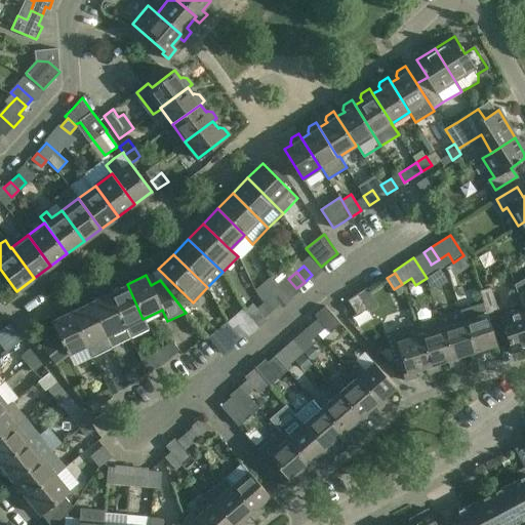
[(148,329),(143,319),(127,284),(108,293),(124,328),(125,327),(130,337),(148,329)]
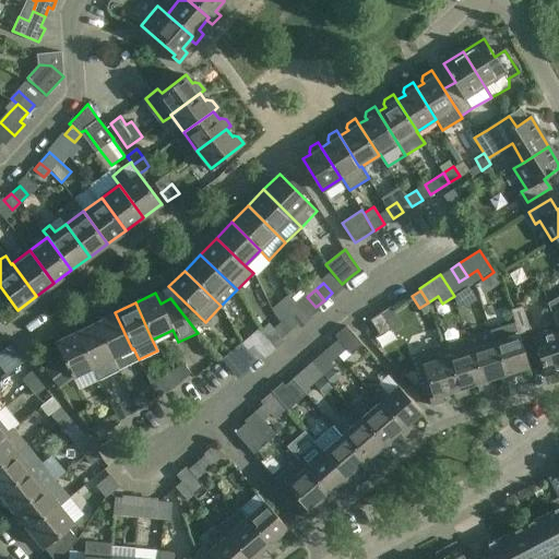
[(391,306),(380,312),(389,328),(390,326),(392,331),(402,324),(391,306)]
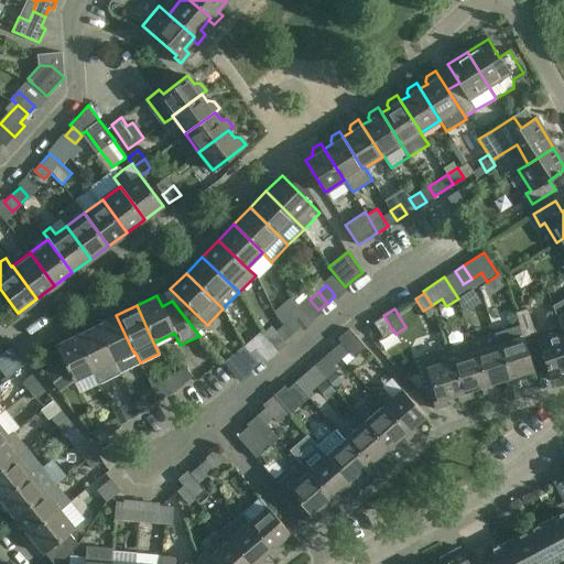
[(514,312),(522,338),(535,334),(528,308),(514,312)]
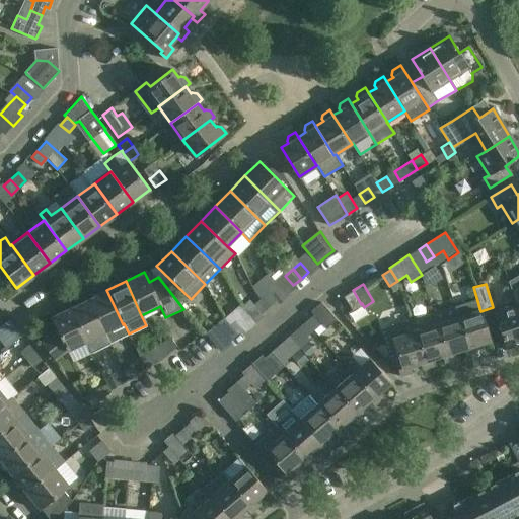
[(106,290),(87,299),(103,332),(105,332),(110,343),(129,335),(129,334),(124,323),(123,324),(106,290)]
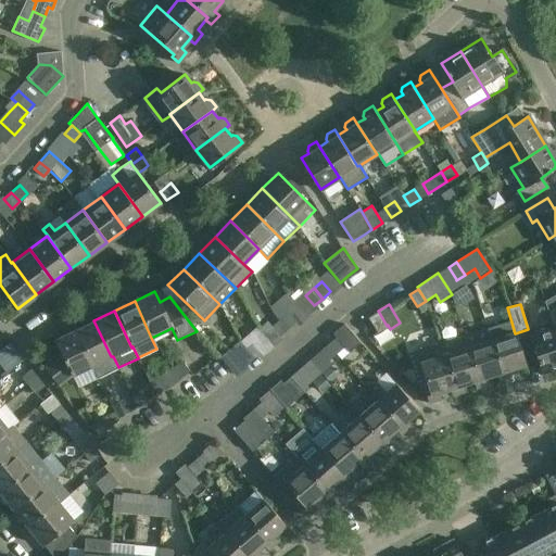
[(377,332),(387,326),(378,311),(367,317),(377,332)]
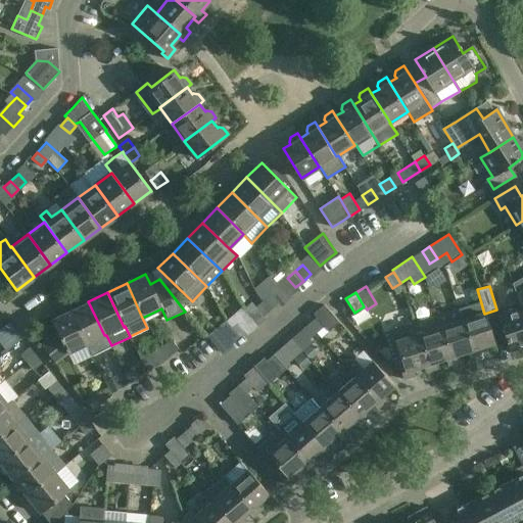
[(262,299),(270,310),(278,303),(270,293),(262,299)]
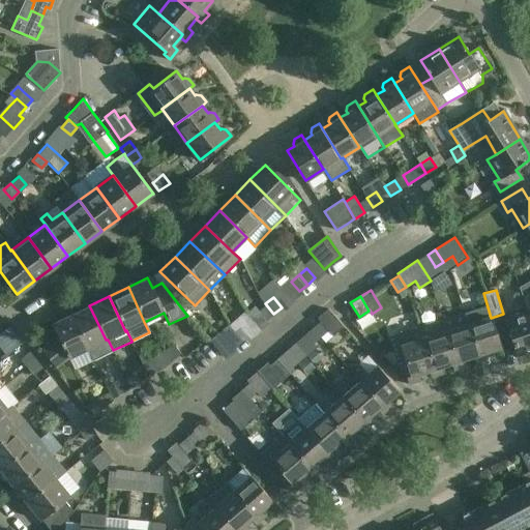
[(273,314),(265,303),(258,310),(266,320),(273,314)]
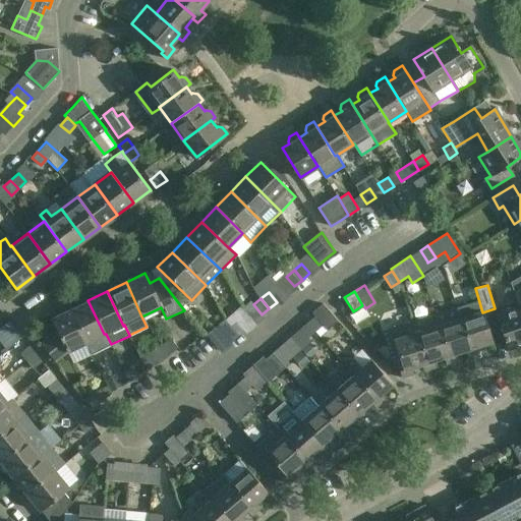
[(69,309),(84,343),(104,334),(88,300),(69,309)]
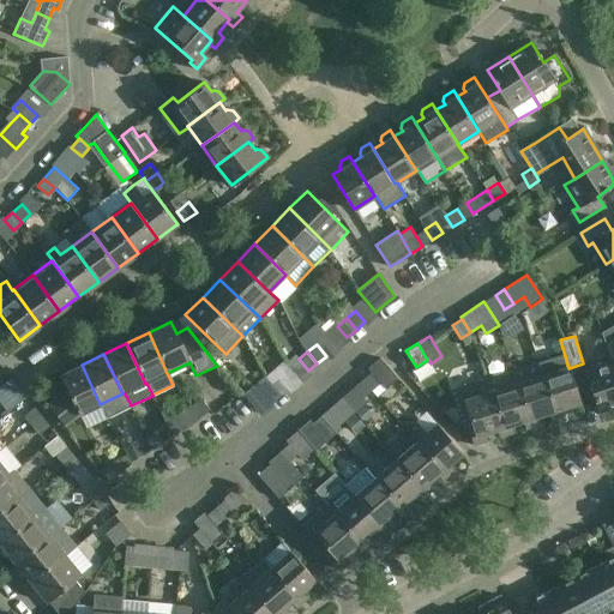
[(564,354),(539,361),(542,374),(541,375),(554,411),(547,414),(549,421),(563,416),(561,410),(579,403),(581,403),(569,368),(564,354)]
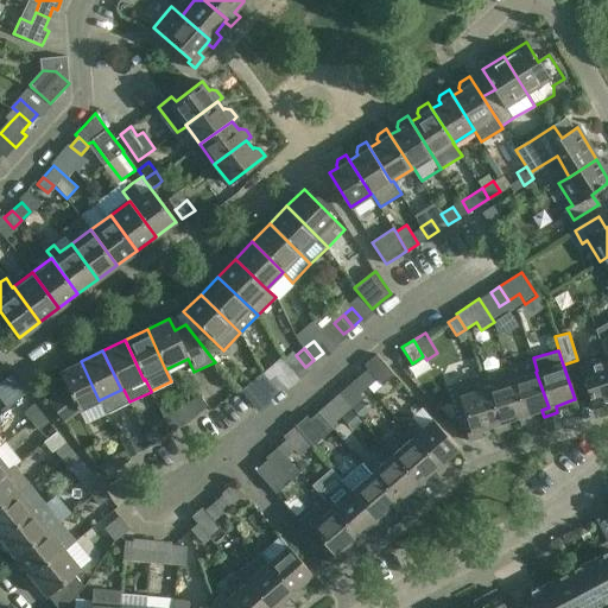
[(367,368),(358,377),(367,387),(377,380),(381,385),(393,375),(375,355),(363,365),(367,368)]
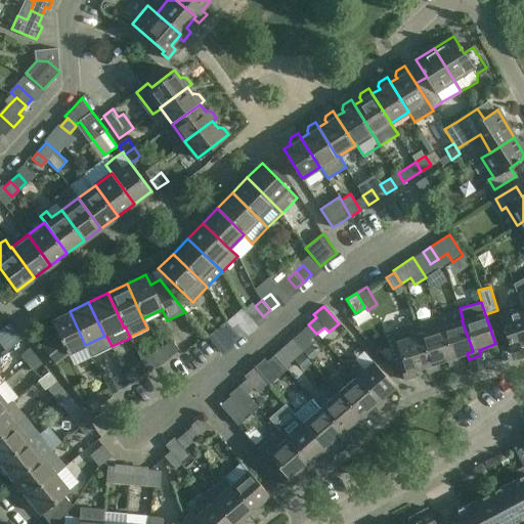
[(459,308),(436,316),(450,359),(445,360),(447,366),(459,362),(456,357),(467,353),(473,351),(462,320),(463,319),(459,308)]
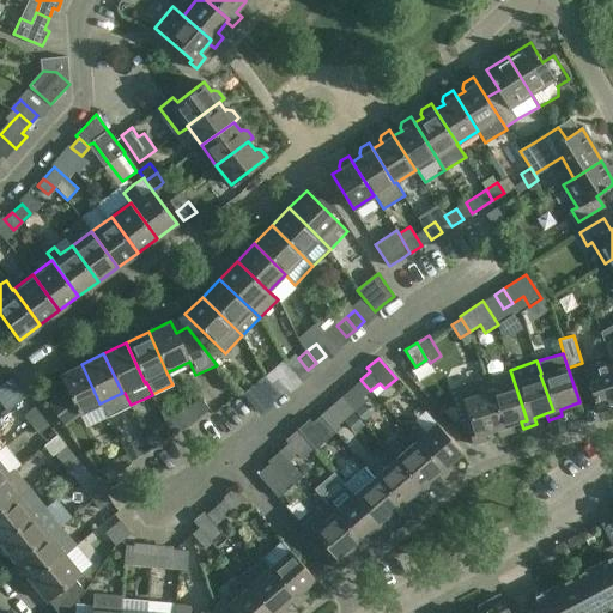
[(612,408),(612,372),(612,371),(610,360),(583,368),(599,413),(612,408)]
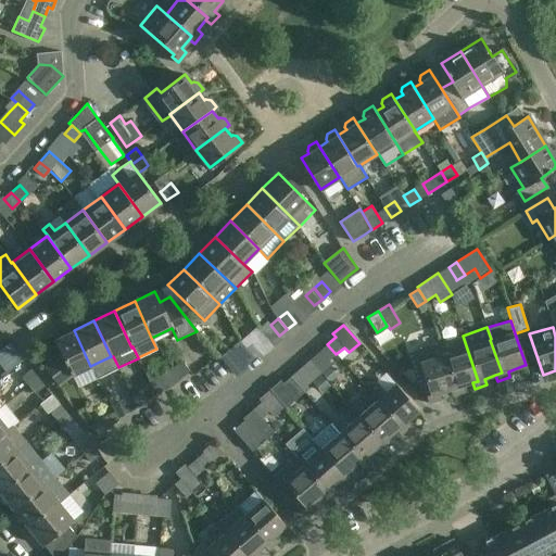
[(90,366),(74,330),(53,340),(59,352),(41,365),(58,386),(71,376),(90,366)]
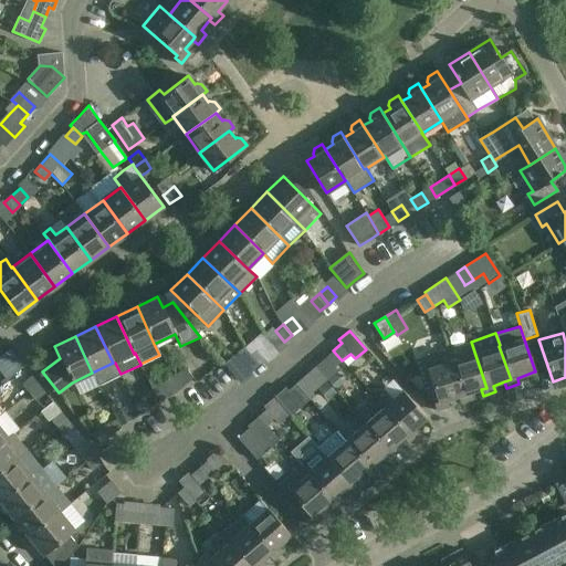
[(248,356),(255,367),(265,359),(250,342),(242,348),(249,355),(248,356)]
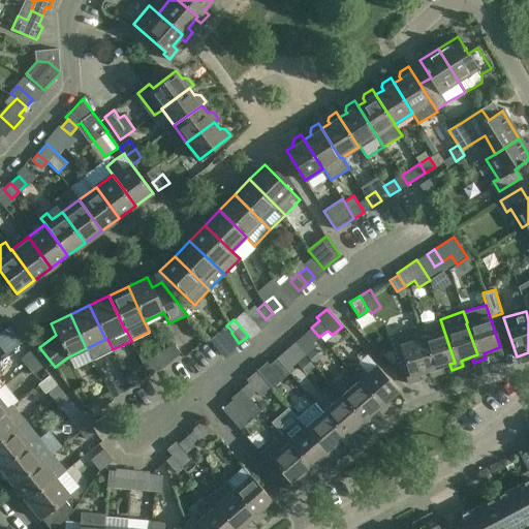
[(440,319),(416,327),(432,371),(427,372),(429,377),(440,373),(439,368),(449,364),(455,363),(440,319)]
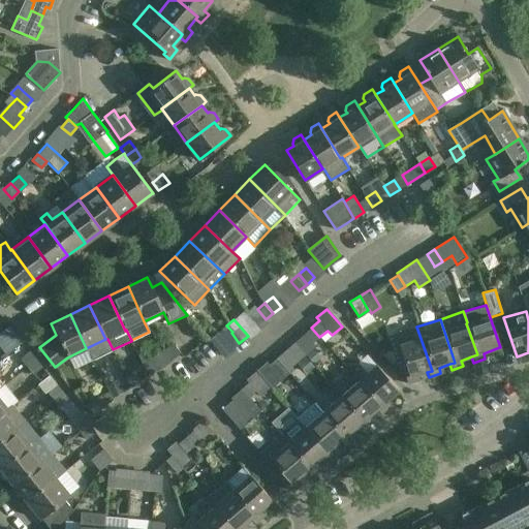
[(8,327),(0,332),(0,346),(6,354),(22,341),(17,335),(9,325),(8,327)]
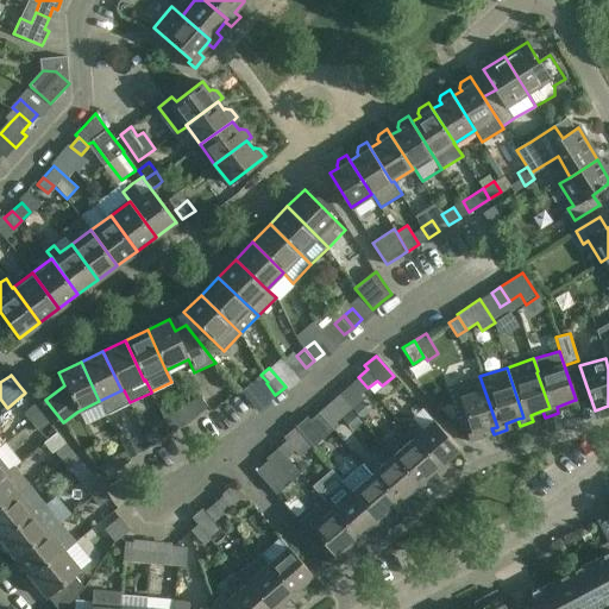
[(454,383),(451,390),(453,397),(458,396),(458,397),(470,433),(466,434),(469,443),(482,438),(479,432),(491,428),(497,427),(479,376),(454,383)]
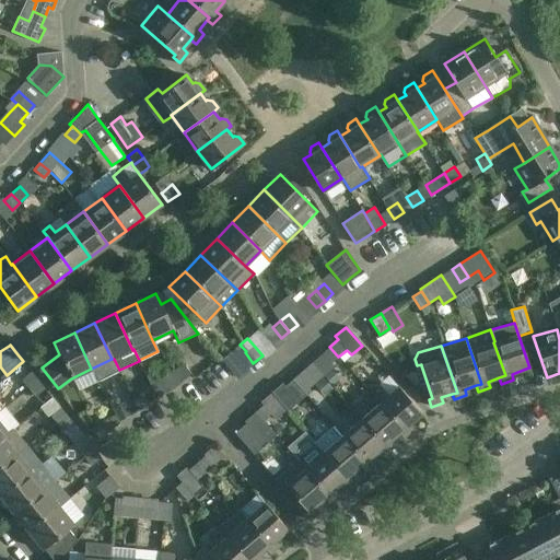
[(338,357),(329,347),(323,352),(330,362),(338,357)]
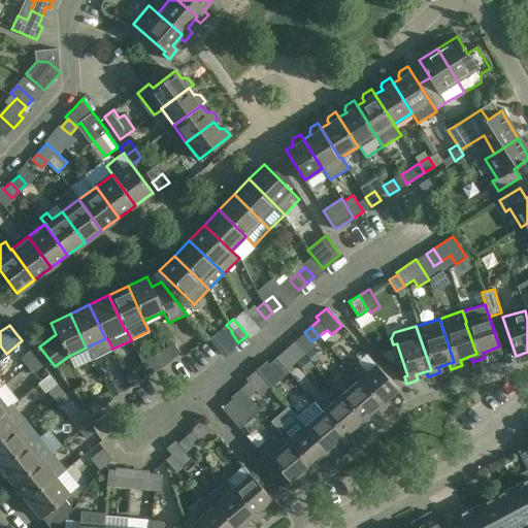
[(238,342),(231,332),(224,338),(232,348),(238,342)]
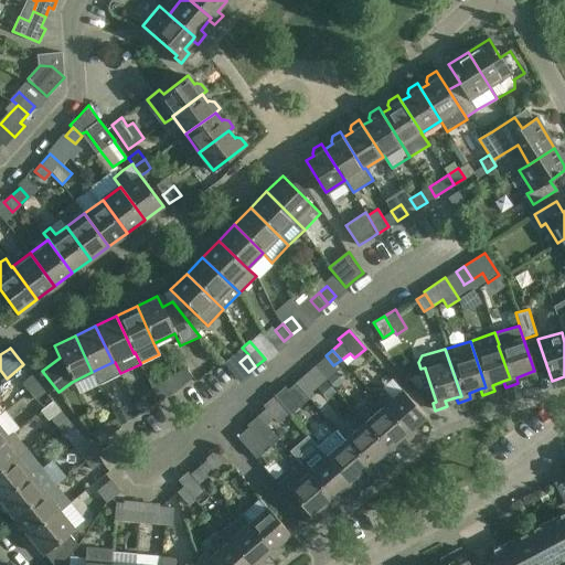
[(183,365),(176,373),(184,383),(192,376),(183,365)]
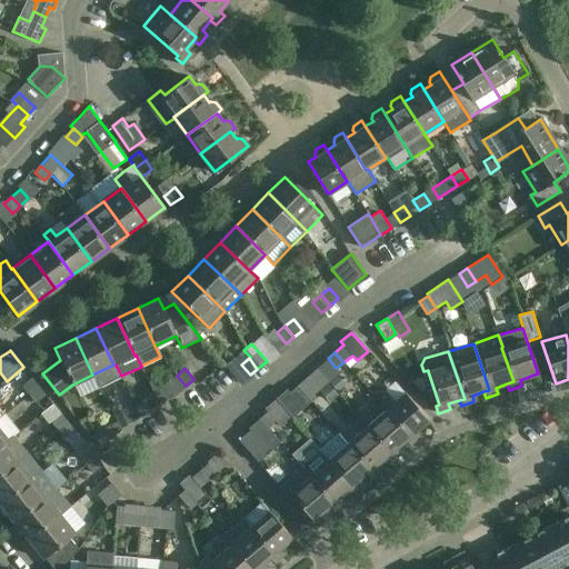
[(186,386),(177,376),(168,382),(177,393),(186,386)]
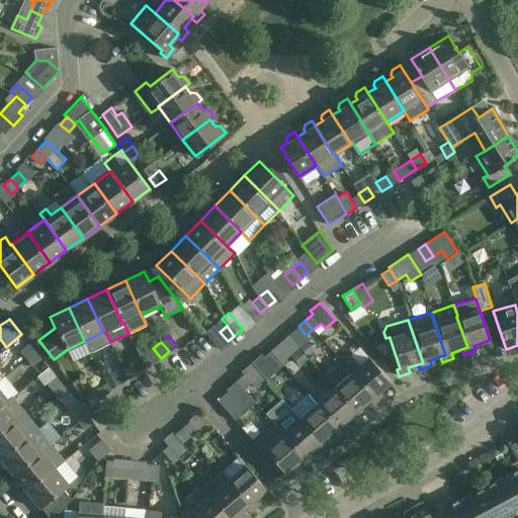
[(25,358),(34,350),(28,343),(19,350),(25,358)]
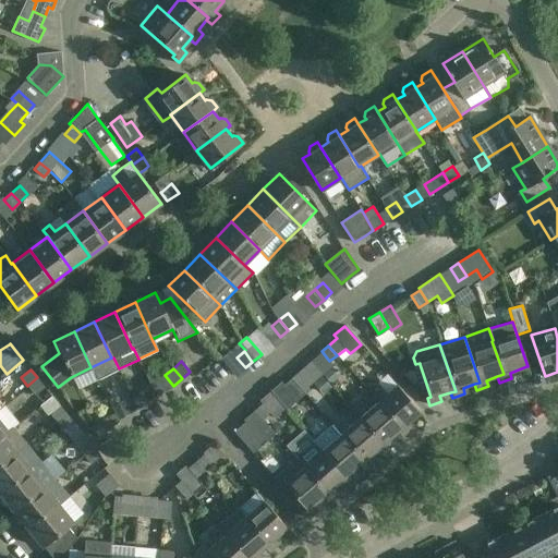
[(300,371),(290,378),(300,388),(308,380),(300,371)]
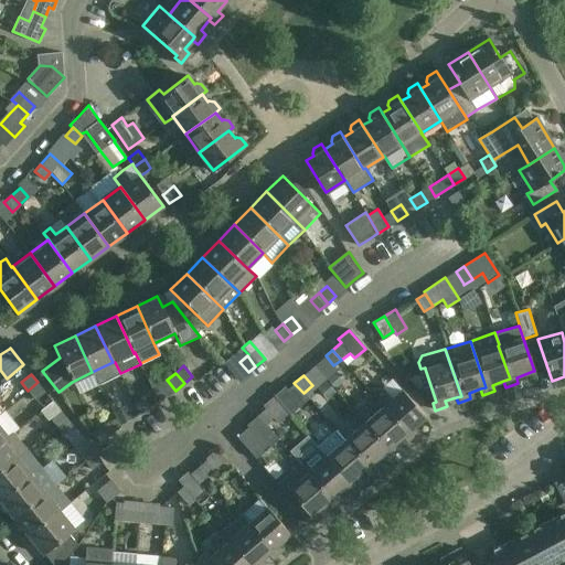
[(44,391),(38,382),(28,391),(34,400),(44,391)]
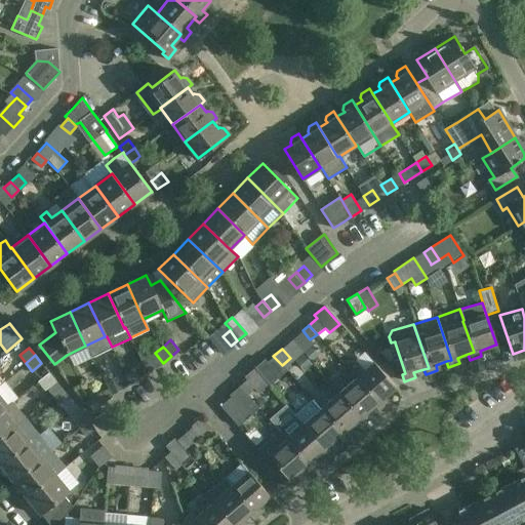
[(156,366),(150,355),(140,362),(148,372),(156,366)]
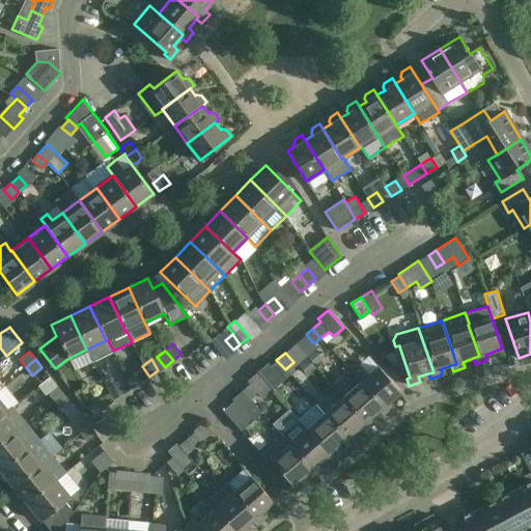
[(268,363),(256,372),(271,389),(272,390),(288,373),(285,369),(276,360),(270,365),(268,363)]
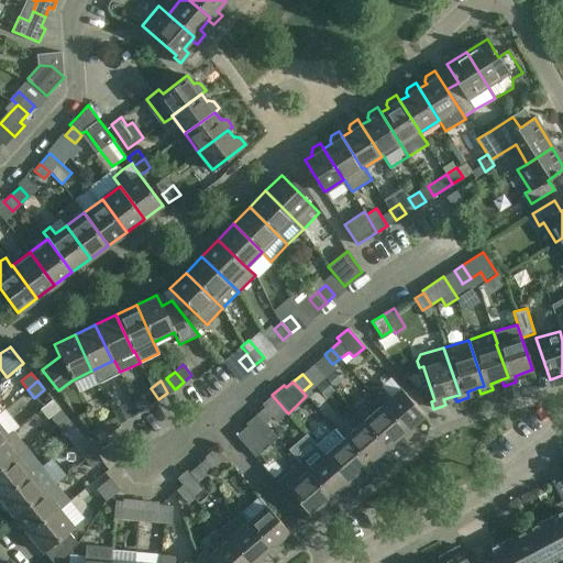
[(405,433),(401,435),(405,441),(415,432),(410,428),(423,416),(400,389),(390,397),(385,392),(376,399),(382,405),(381,406),(405,433)]
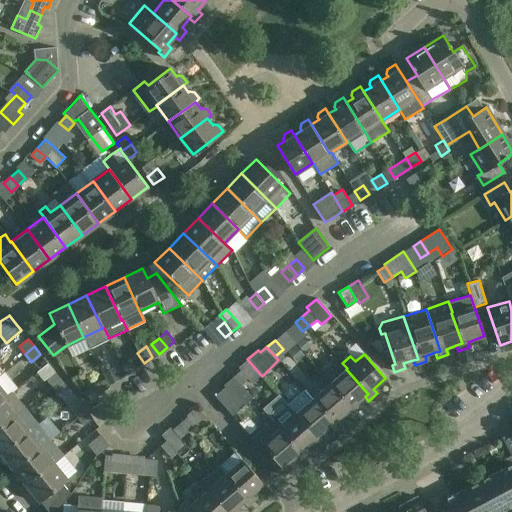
[(135,369),(128,358),(120,364),(127,374),(135,369)]
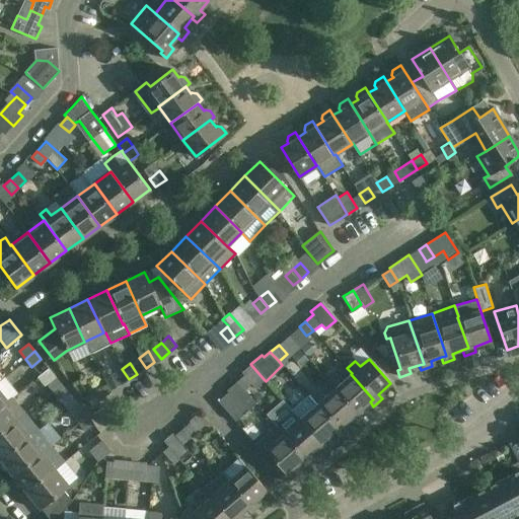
[(243,374),(234,381),(243,391),(251,384),(255,388),(265,380),(250,364),(241,372),(243,374)]
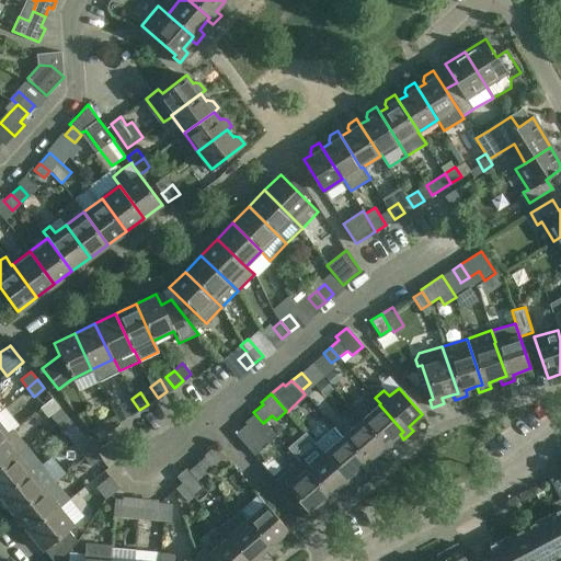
[(403,432),(379,404),(361,421),(384,448),(380,450),(385,456),(395,447),(390,443),(400,434),(403,432)]
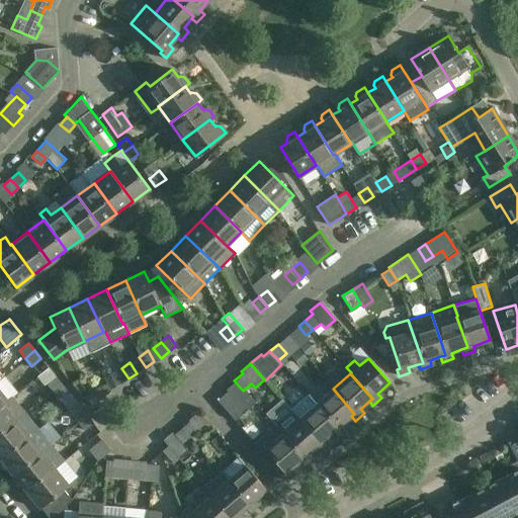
[(51,391),(61,382),(55,374),(45,382),(51,391)]
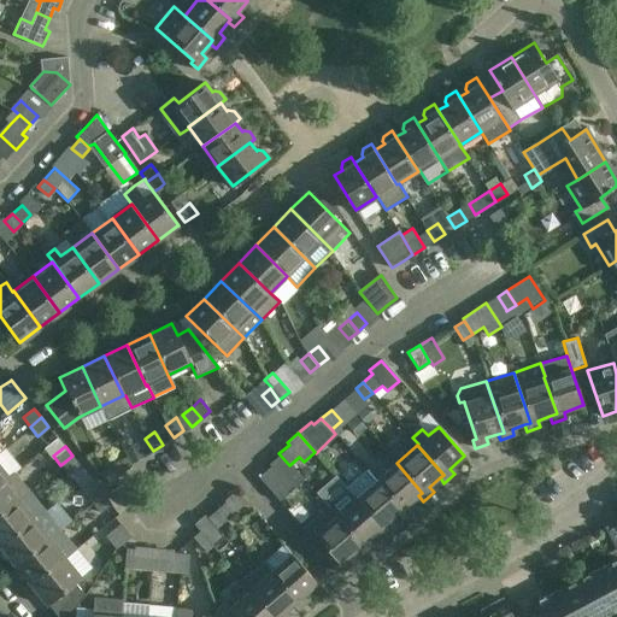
[(278,474),(289,465),(278,453),(270,459),(274,463),(271,465),(259,476),(280,500),(292,489),(278,474)]
